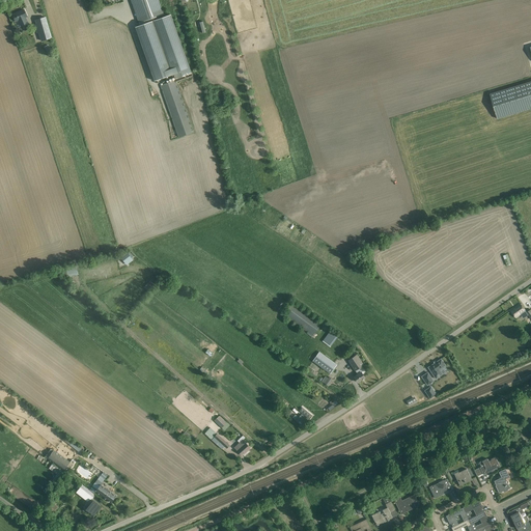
[(164,15),(158,0),(131,0),(132,3),(139,23),(164,15)]
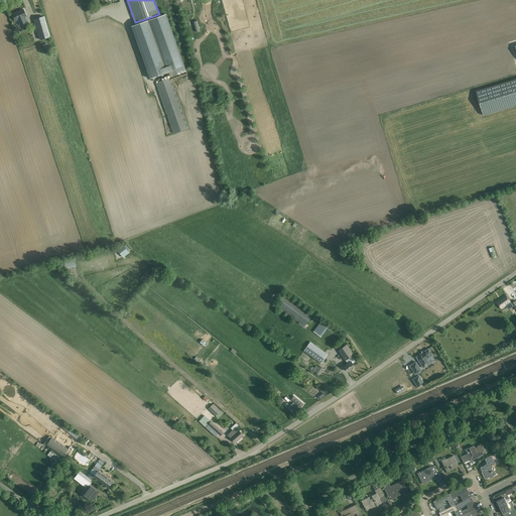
[(26,15),(23,9),(12,14),(15,21),(18,19),(21,25),(27,22),(24,16),(26,15)]
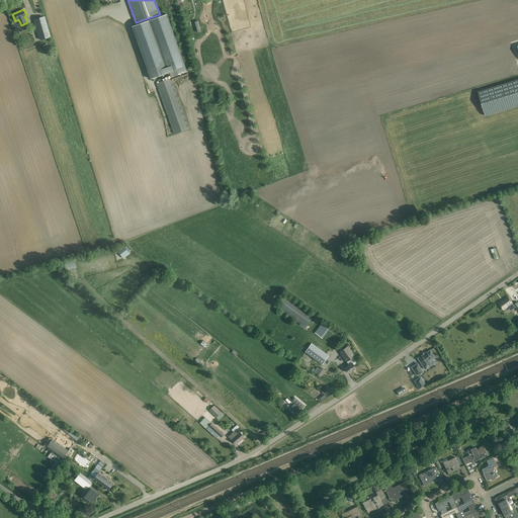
[(170,72),(172,80),(187,74),(166,14),(133,26),(151,79),(170,72)]
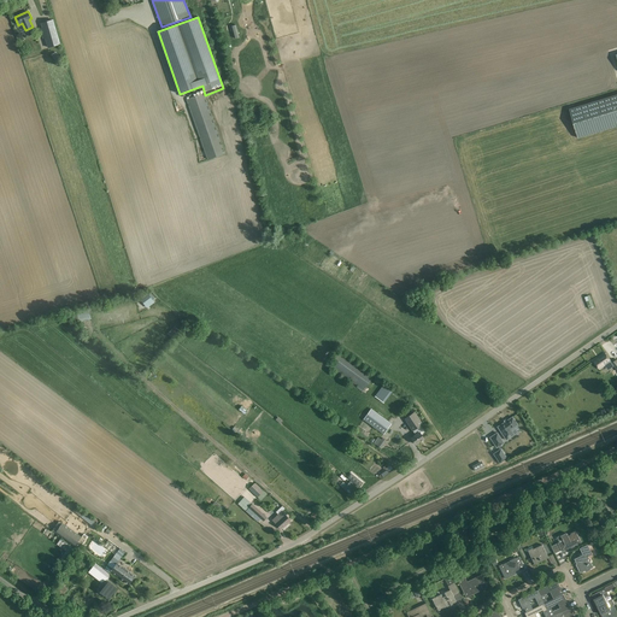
[(60,43),(53,19),(41,23),(48,47),(60,43)]
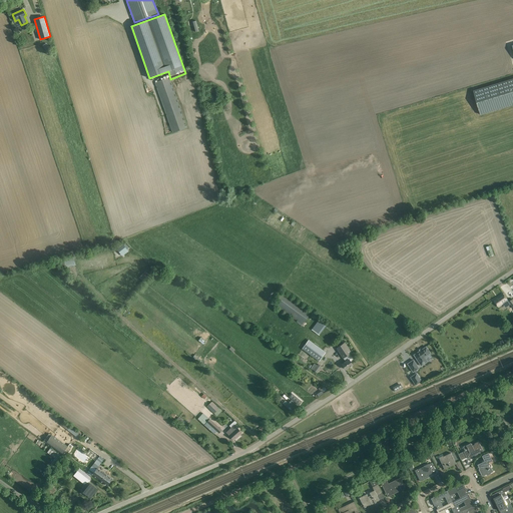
[(187,127),(169,77),(160,81),(159,78),(156,79),(157,81),(155,82),(172,132),(187,127)]
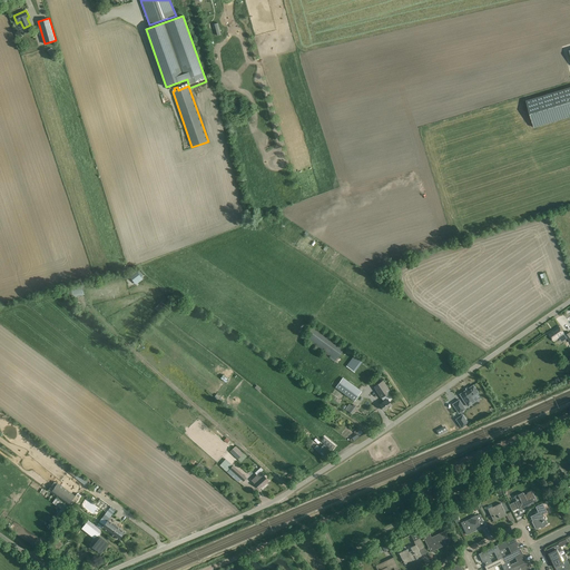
[(569,86),(524,100),(532,127),(569,115),(569,86)]
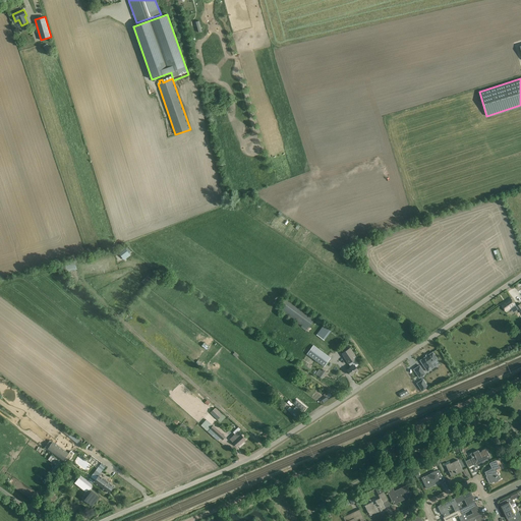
[(119,253),(121,257),(128,252),(128,253),(130,251),(126,246),(124,248),(123,246),(119,249),(120,250),(118,251),(119,252),(119,253)]
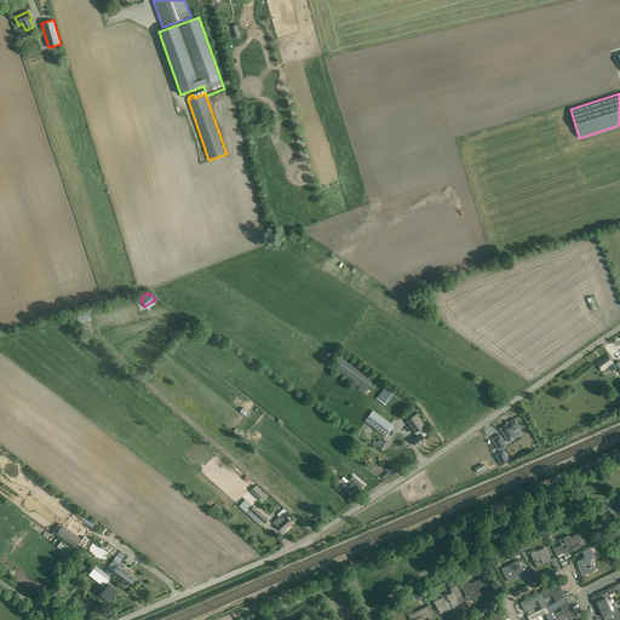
[(79,321),(91,317),(90,311),(76,314),(79,321)]
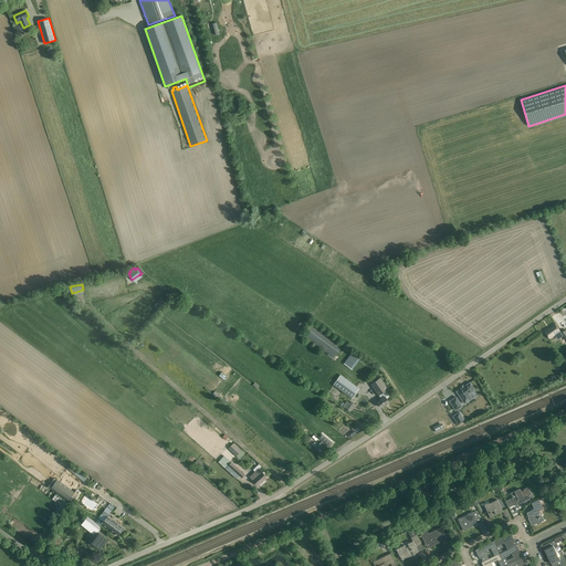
[(343,345),(312,323),(302,335),(328,354),(327,355),(333,359),(343,345)]
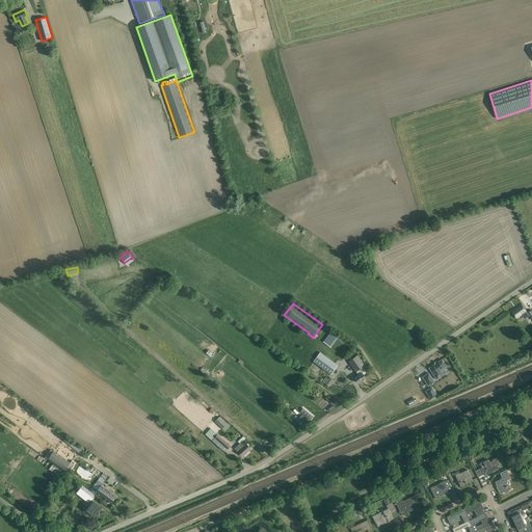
[(527,312),(522,303),(515,308),(516,309),(511,312),(516,319),(527,312)]
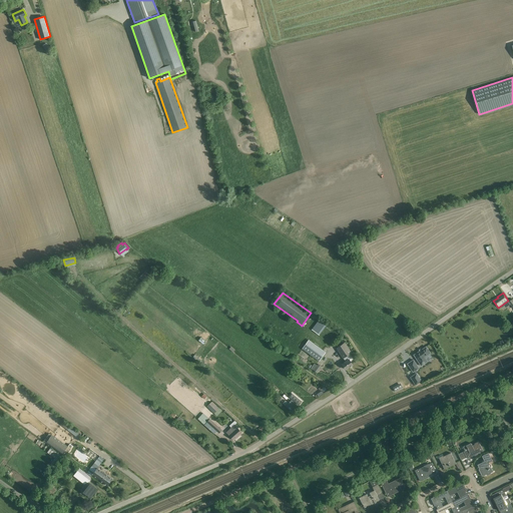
[(327,325),(319,320),(312,330),(319,336),(327,325)]
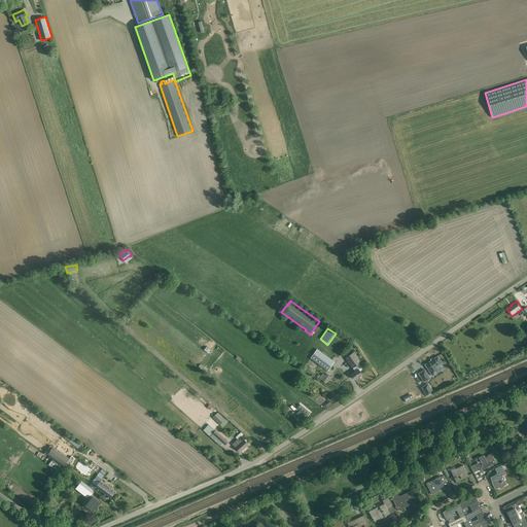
[(317,349),(311,358),(327,371),(335,361),(317,349)]
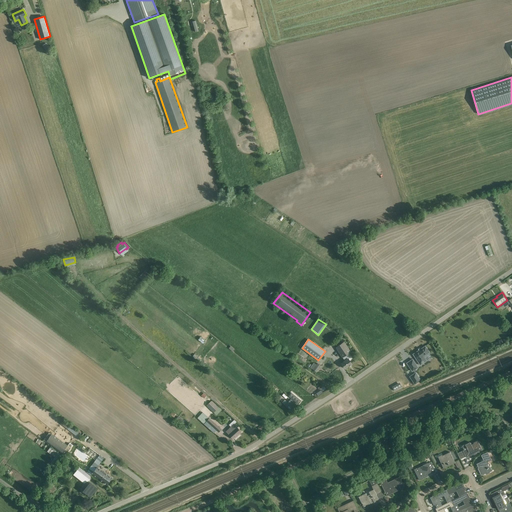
[(344,342),(335,348),(342,358),(343,358),(345,361),(341,363),(342,365),(345,369),(352,364),(348,359),(351,357),(348,354),(351,352),(348,348),(344,342)]
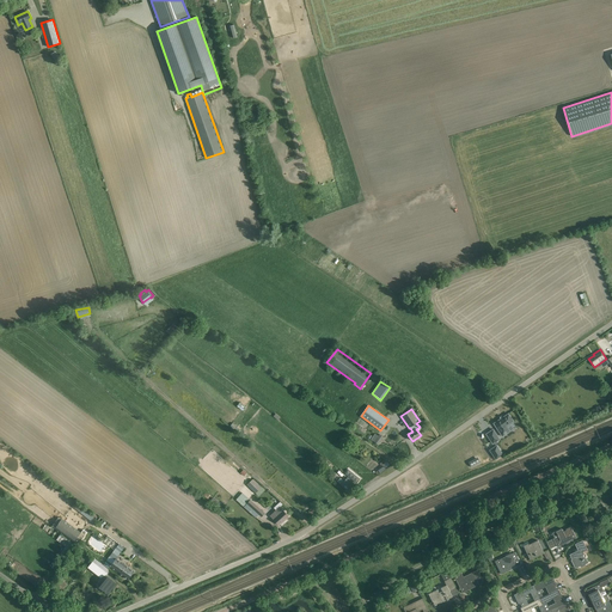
[(496,427),(502,436),(508,433),(505,428),(513,421),(508,414),(497,421),(494,423),(496,427)]
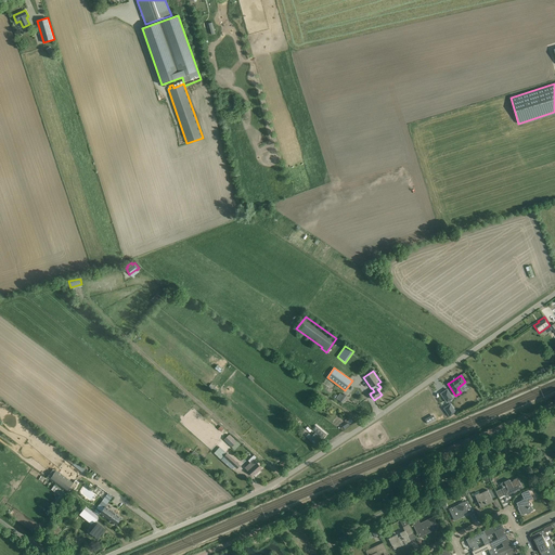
[(453,398),(447,389),(441,394),(447,402),(453,398)]
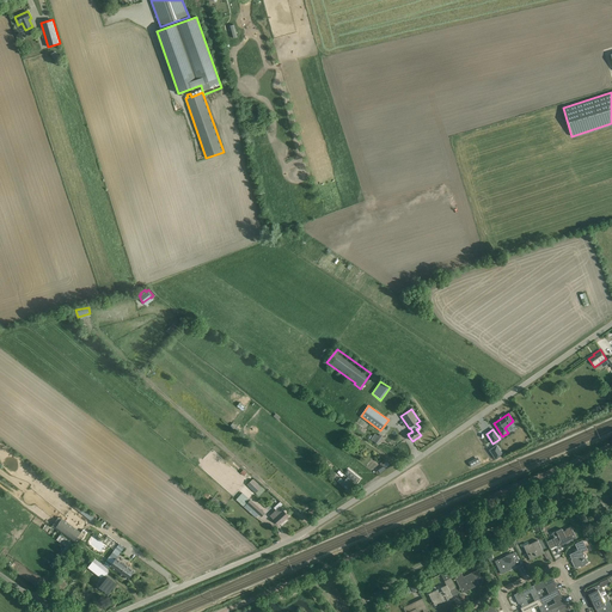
[(378,436),(375,434),(371,440),(378,445),(384,438),(379,434),(378,436)]
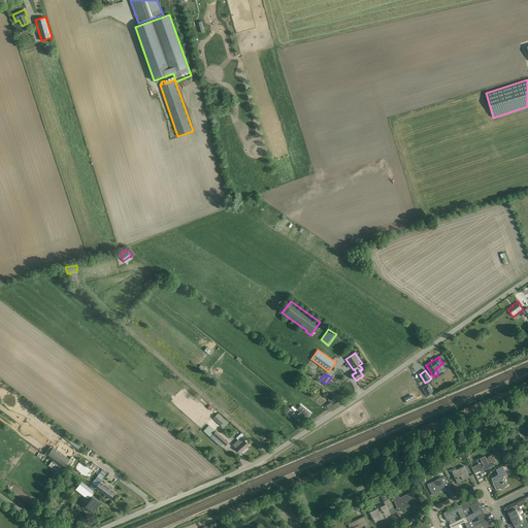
[(428,385),(423,389),(428,396),(433,392),(428,385)]
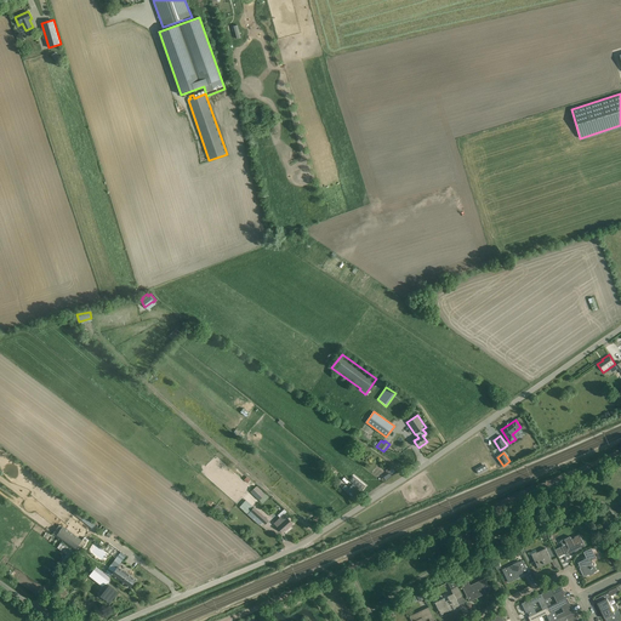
[(353,477),(351,480),(362,490),(365,486),(363,484),(362,485),(360,484),(355,480),(357,479),(353,477)]
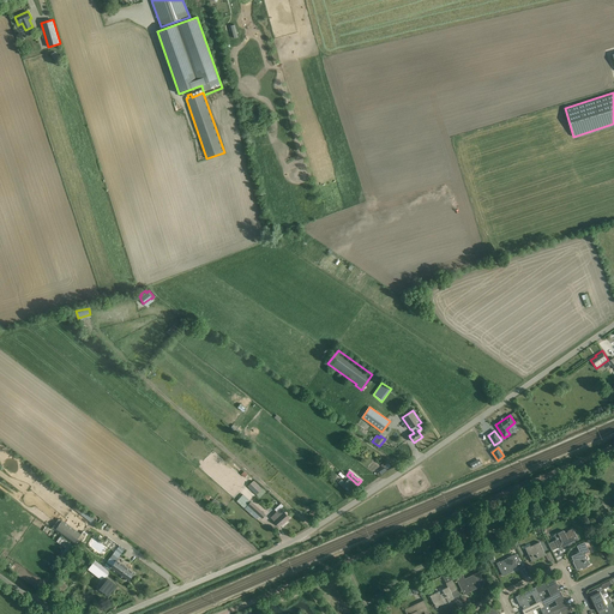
[(355,486),(348,479),(342,486),(349,493),(355,486)]
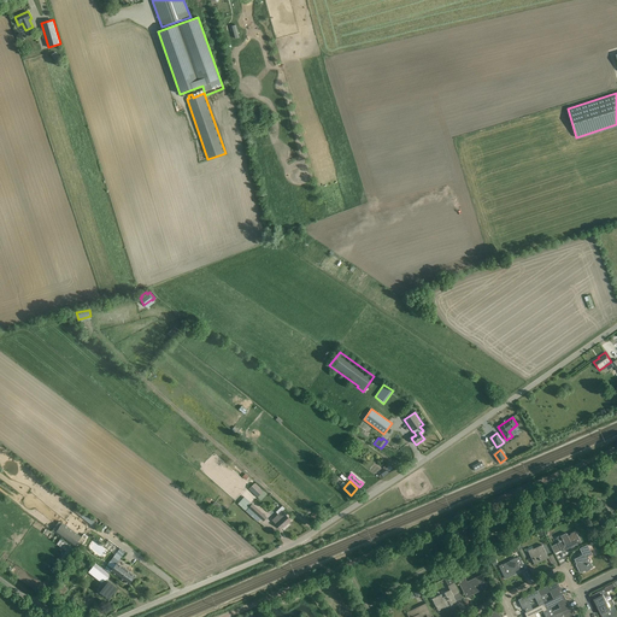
[(250,489),(257,498),(263,492),(254,483),(250,489)]
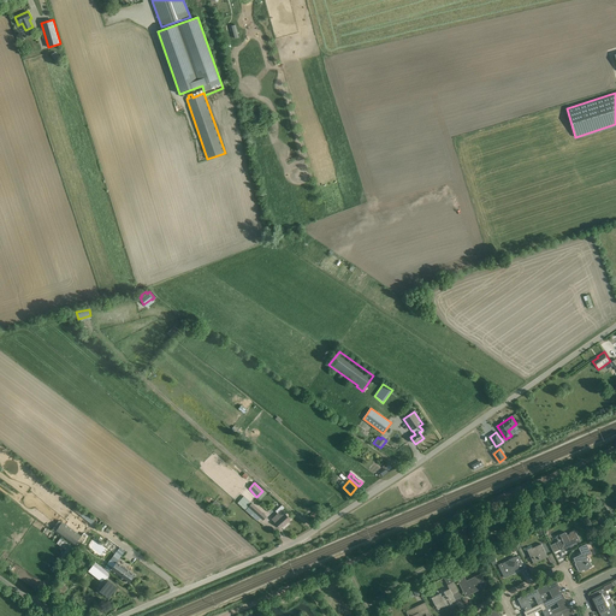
[(238,503),(246,510),(253,503),(244,496),(238,503)]
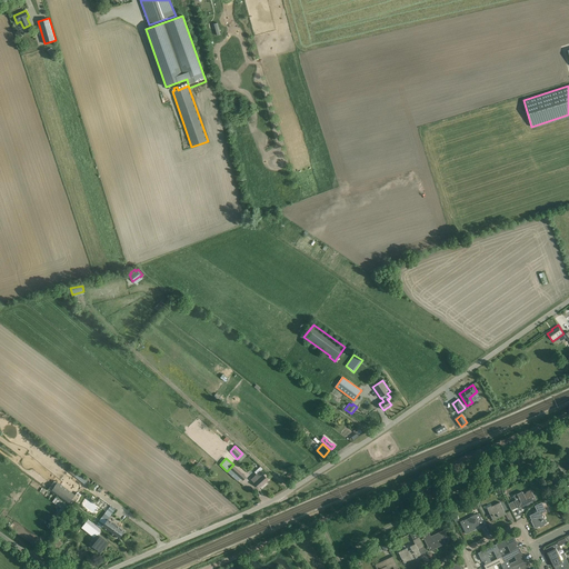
[(206,472),(209,470),(199,462),(197,465),(206,472)]
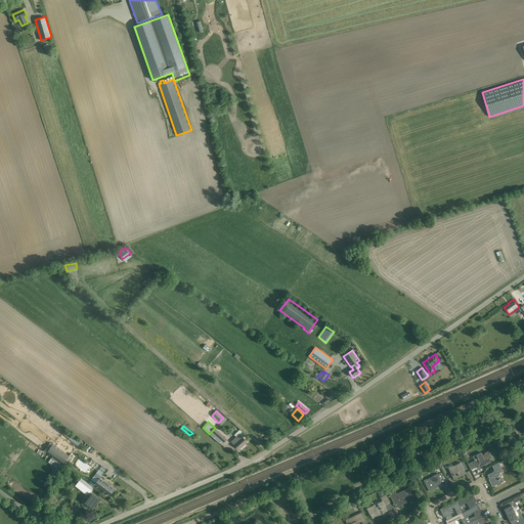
[(215,428),(212,431),(224,442),(226,439),(215,428)]
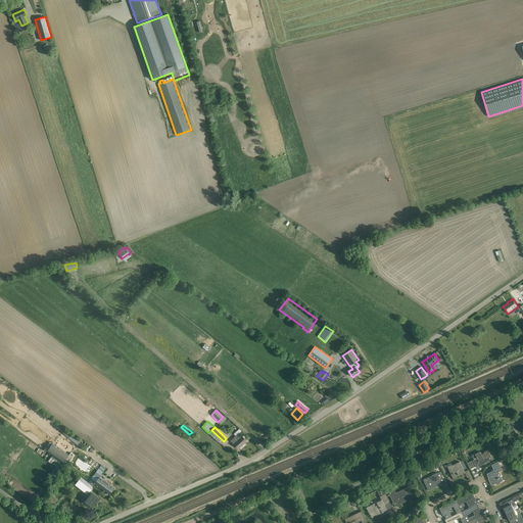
[(241,436),(239,433),(234,438),(231,441),(238,448),(246,441),(242,436),(241,436)]
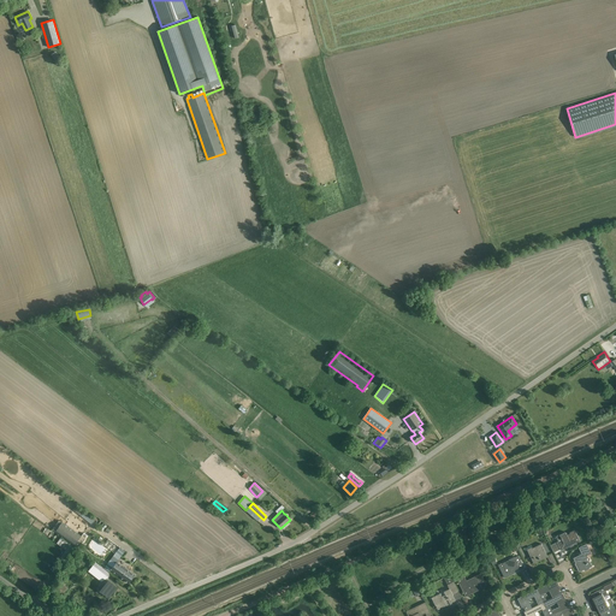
[(92,525),(95,519),(86,511),(81,516),(92,525)]
